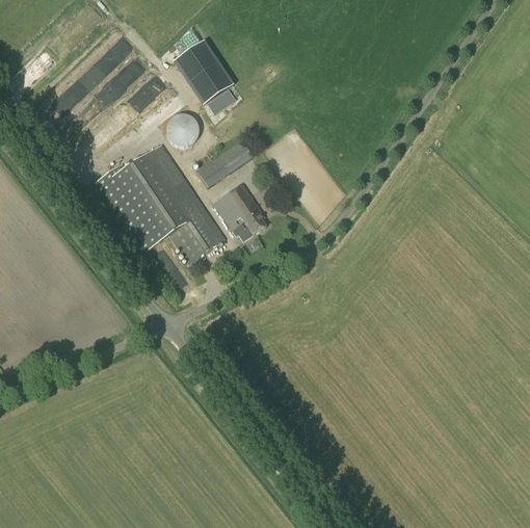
[(87,21),(24,77),(34,88),(98,33),(87,21)]
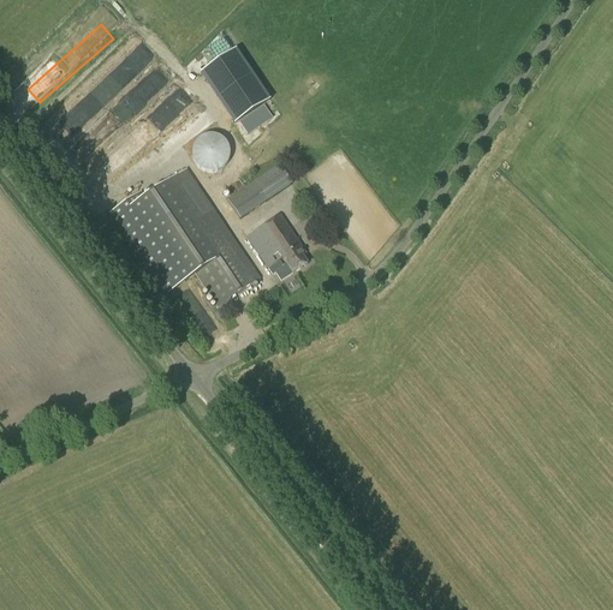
[(143,40),(126,54),(128,57),(87,93),(91,99),(95,96),(101,103),(156,54),(143,40)]
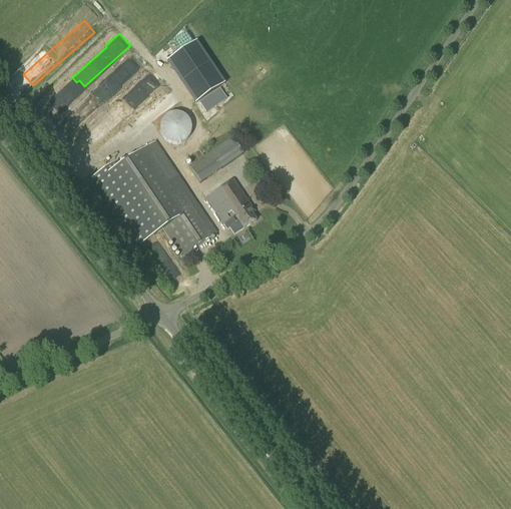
[(195,101),(201,98),(208,108),(228,95),(221,84),(226,81),(198,39),(168,60),(195,101)]
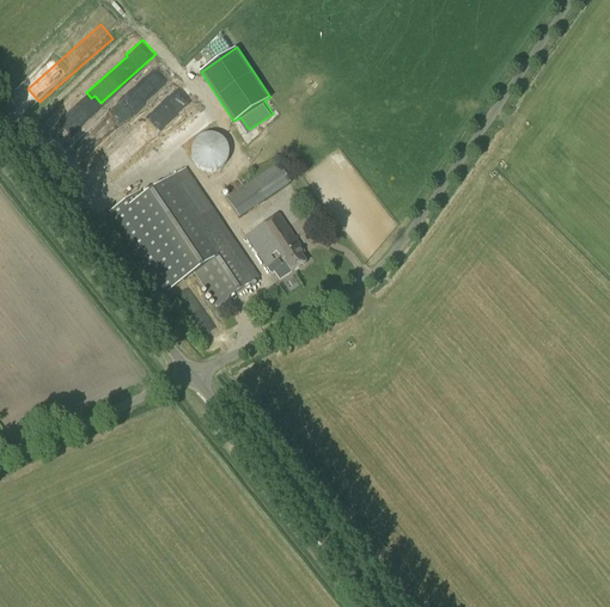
[(145,75),(91,123),(103,136),(178,71),(166,56),(145,75)]
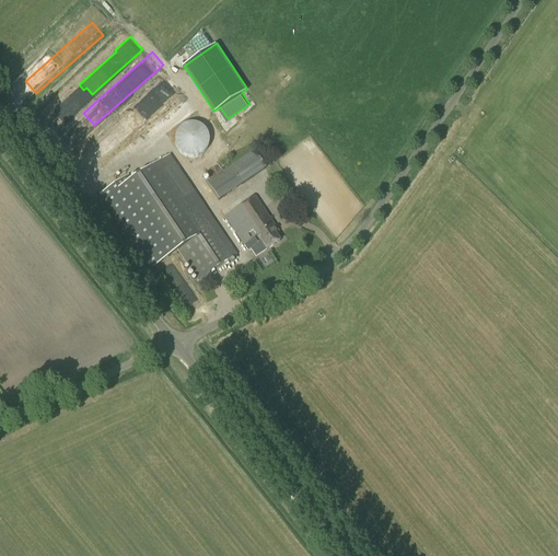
[(158,108),(182,83),(172,74),(148,100),(158,108)]
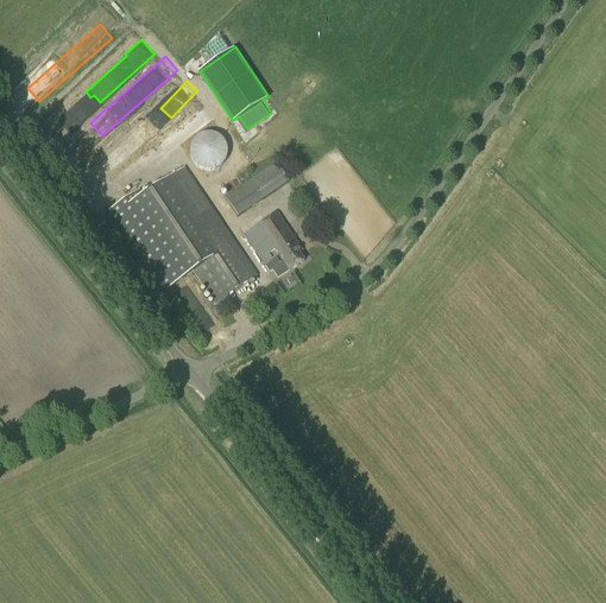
[(151,113),(143,118),(147,125),(156,120),(151,113)]
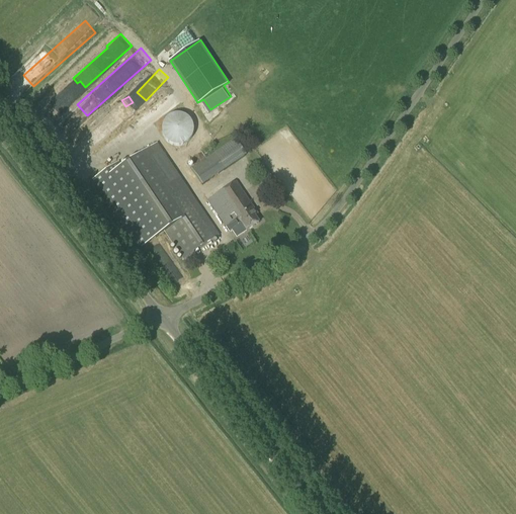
[(131,118),(121,103),(114,107),(123,122),(131,118)]
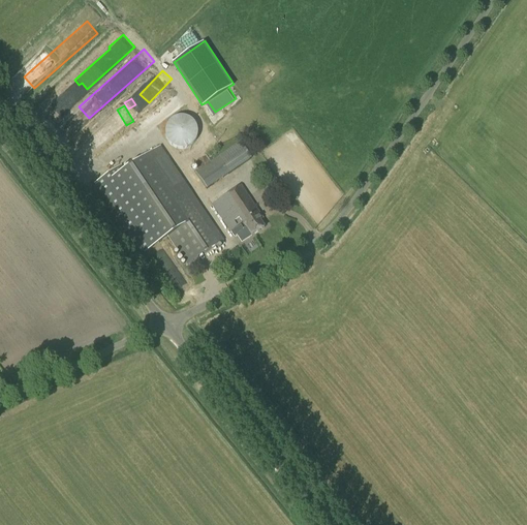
[(182,146),(186,146),(189,145),(192,143),(195,141),(197,137),(198,134),(199,130),(199,127),(198,123),(196,120),(194,117),(191,115),(188,114),(184,113),(181,113),(177,114),(174,116),(172,118),(168,121),(167,124),(166,128),(166,131),(167,135),(169,139),(172,142),(175,144),(178,145),(182,146)]
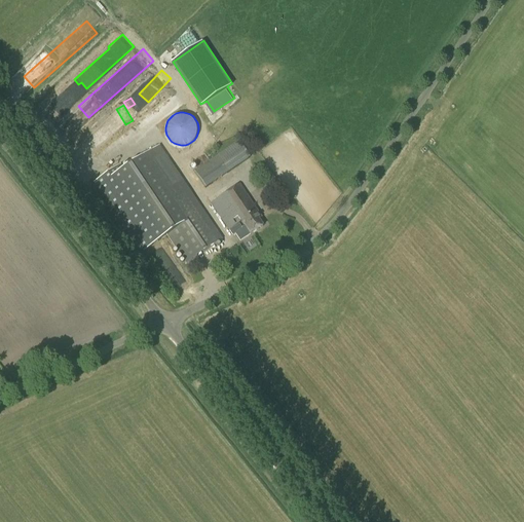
[(67,125),(76,119),(72,113),(63,119),(67,125)]
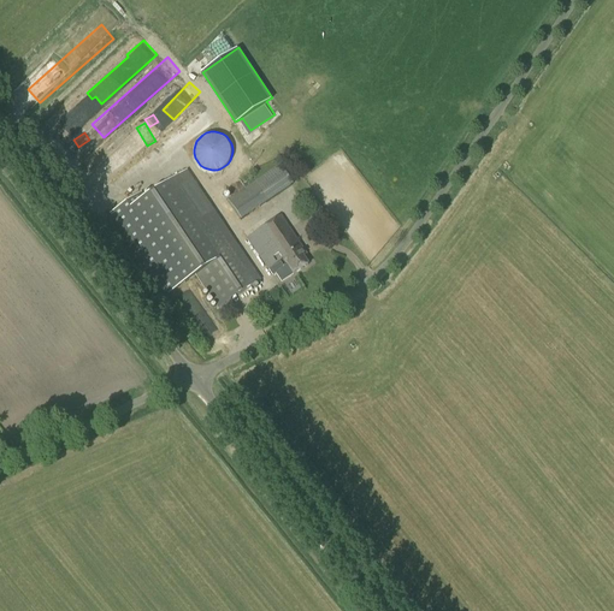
[(105,170),(117,177),(127,160),(114,153),(105,170)]
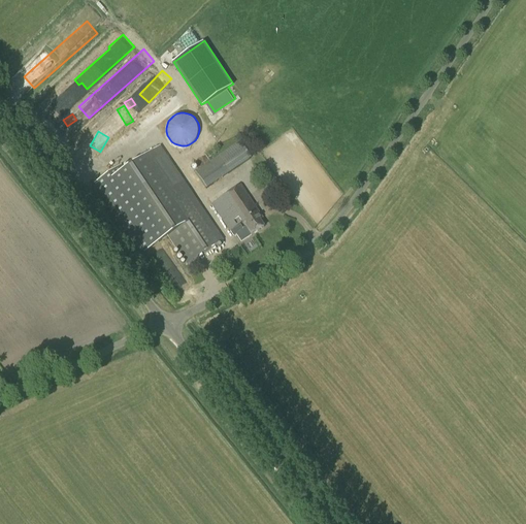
[(206,188),(250,156),(238,140),(195,172),(206,188)]
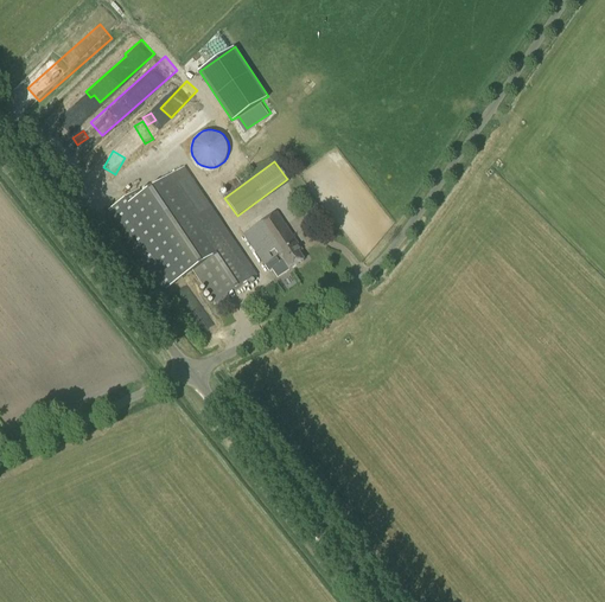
[(217,300),(259,271),(186,164),(145,192),(141,186),(112,206),(165,287),(196,267),(217,300)]
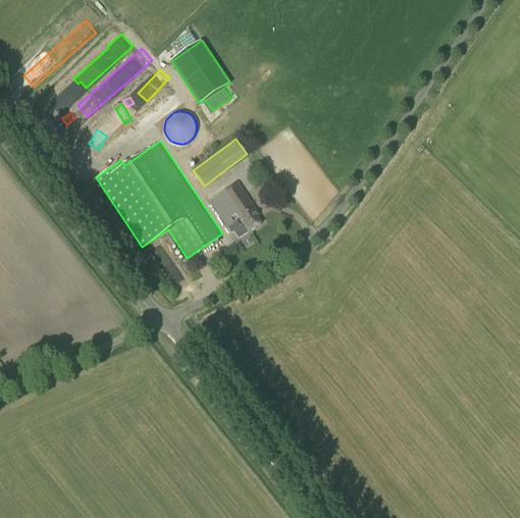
[(250,229),(251,229),(262,221),(257,214),(261,212),(240,180),(211,200),(232,231),(236,229),(240,237),(250,229)]
